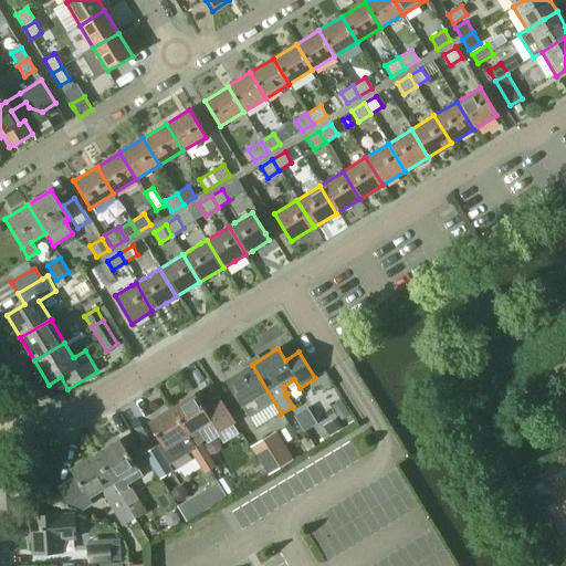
[(252,365),(227,380),(242,406),(249,418),(252,365)]
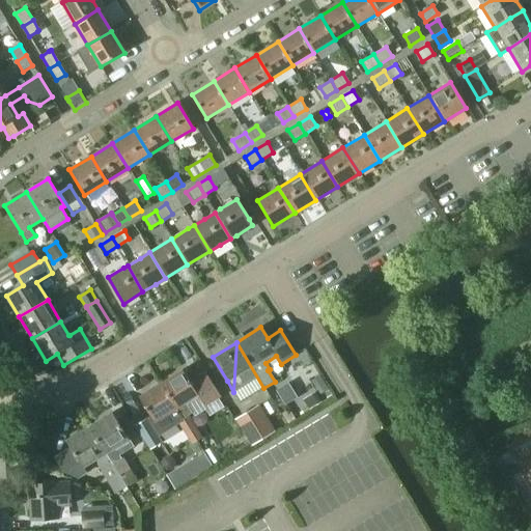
[(178,422),(186,435),(191,430),(189,428),(193,425),(188,416),(193,413),(187,402),(197,396),(204,407),(221,396),(205,372),(190,382),(183,370),(162,384),(183,418),(178,421),(178,422)]
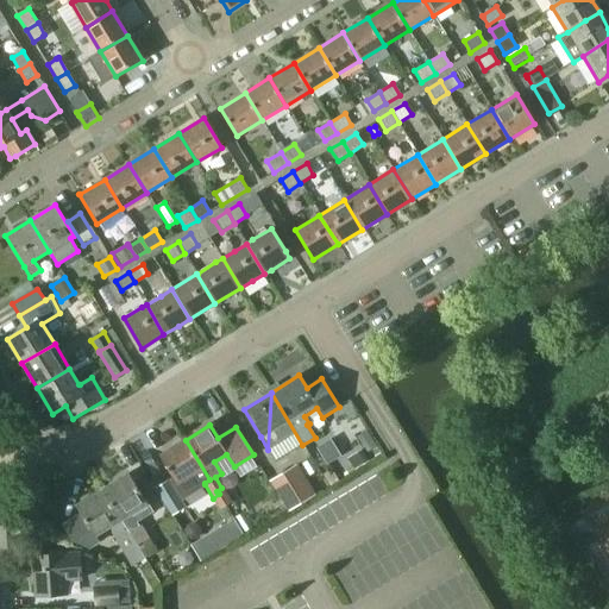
[(201,488),(205,484),(205,483),(209,479),(186,440),(161,456),(177,484),(193,475),(201,488)]
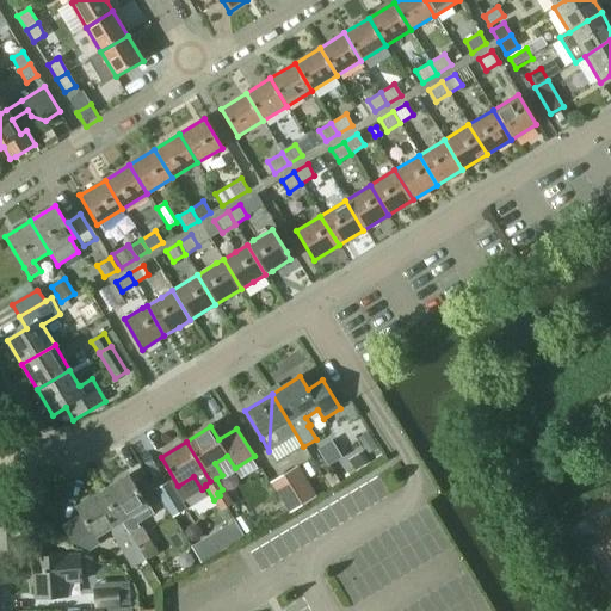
[(363,451),(347,460),(355,473),(370,464),(363,451)]
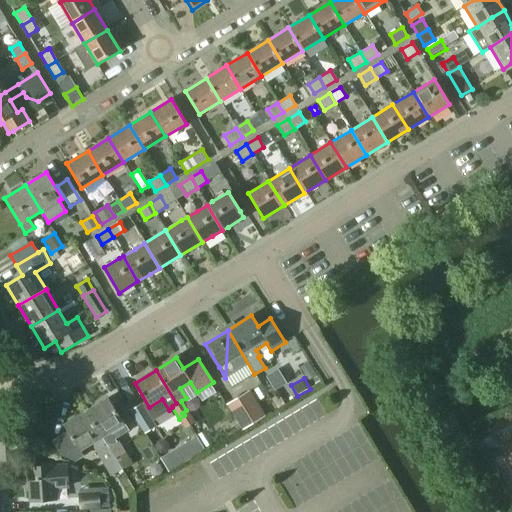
[(249,391),(227,404),(242,430),(265,417),(261,411),(249,391)]
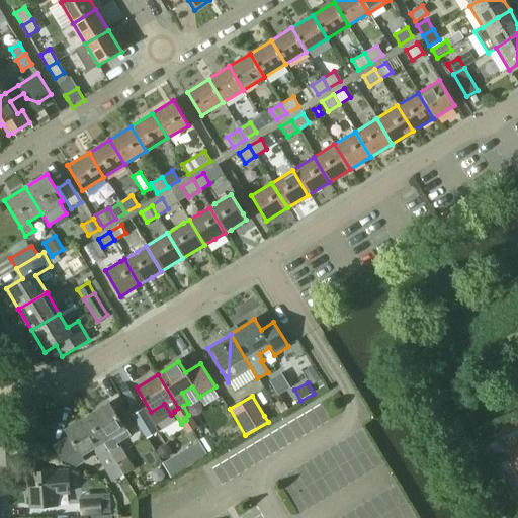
[(110,402),(88,416),(103,442),(125,428),(110,402)]
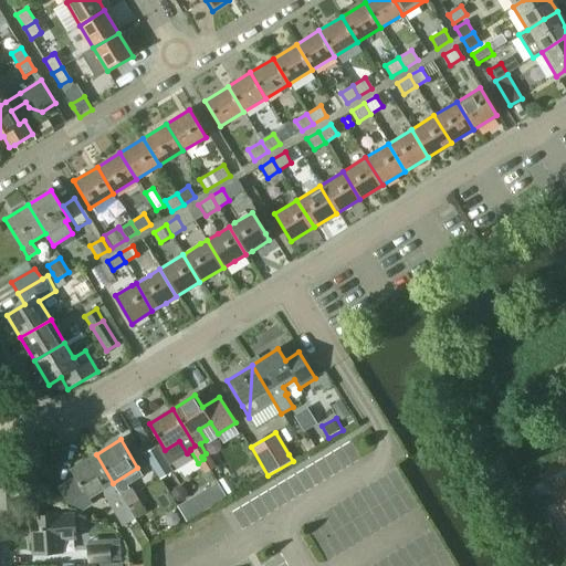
[(203,459),(198,463),(206,474),(215,468),(206,453),(201,457),(203,459)]
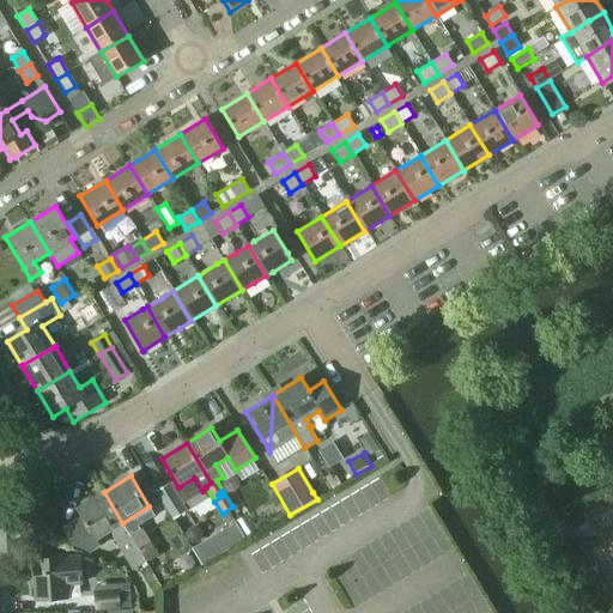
[(70,525),(64,528),(72,544),(90,552),(91,551),(102,545),(98,538),(110,530),(117,542),(127,557),(139,550),(129,535),(122,523),(104,492),(78,509),(83,516),(70,525)]
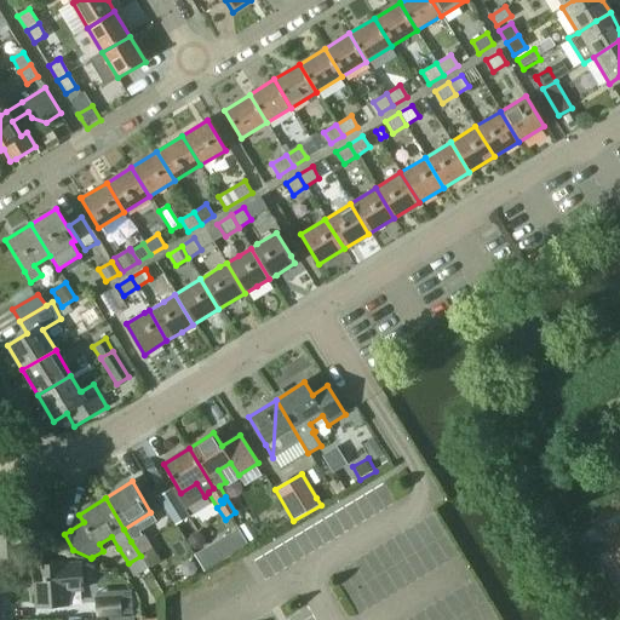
[(141,556),(128,563),(136,575),(148,568),(160,561),(144,533),(131,541),(141,556)]
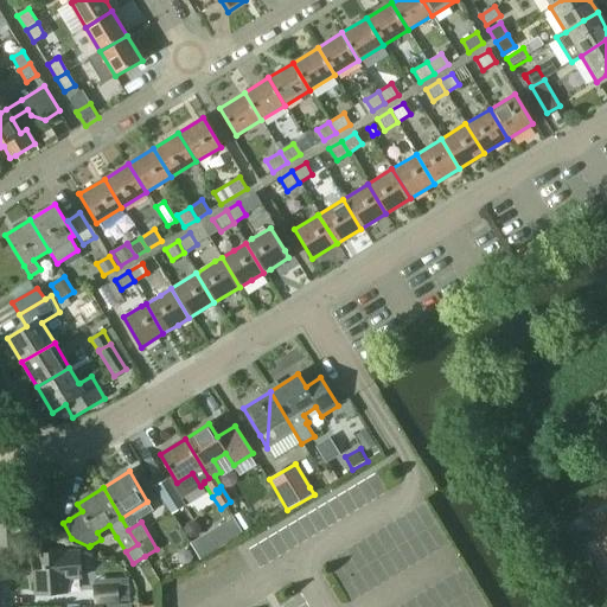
[(202,537),(191,543),(200,560),(211,554),(202,537)]
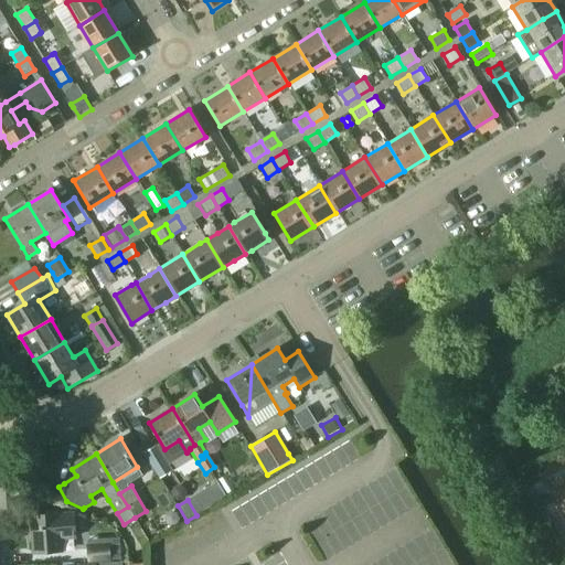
[(75,537),(73,512),(30,515),(33,553),(63,551),(63,539),(75,537)]
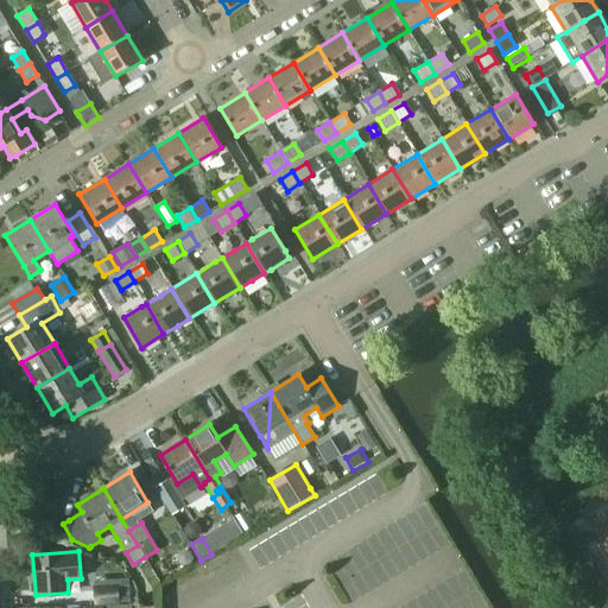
[(111,587),(94,588),(95,605),(128,603),(127,580),(111,581),(111,587)]
